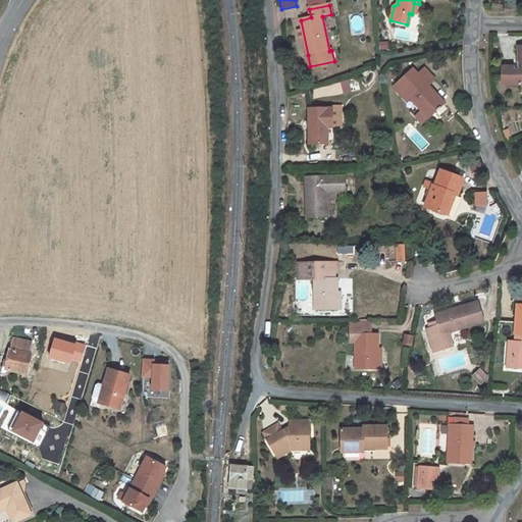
[(516,5),(505,5),(506,14),(516,14),(516,5)]
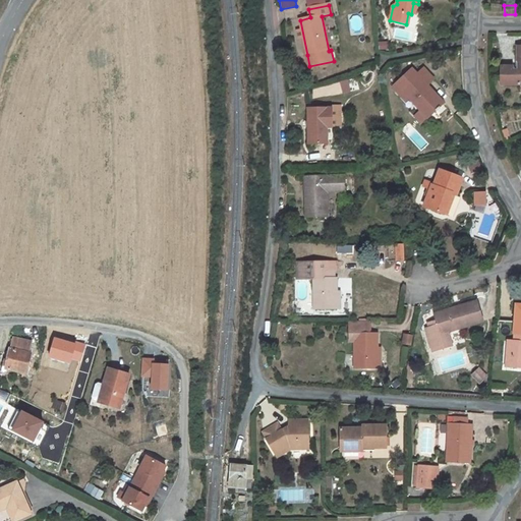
[(505,84),(520,84),(520,47),(517,48),(518,70),(514,70),(513,67),(503,69),(505,84)]
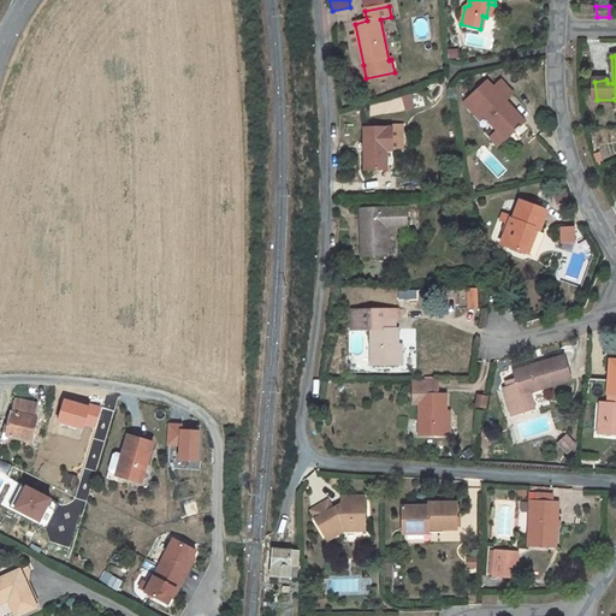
[(498,131),(505,140),(525,123),(505,101),(513,94),(501,82),(493,89),(496,90),(478,110),(498,131)]
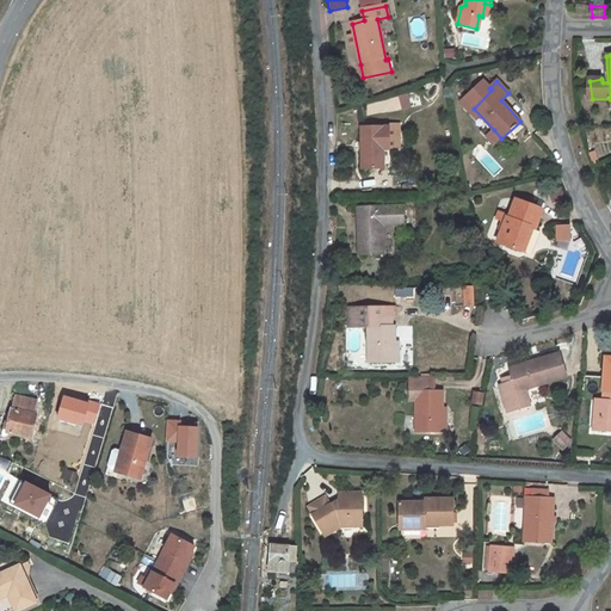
[(388,113),(412,106),(408,94),(384,100),(388,113)]
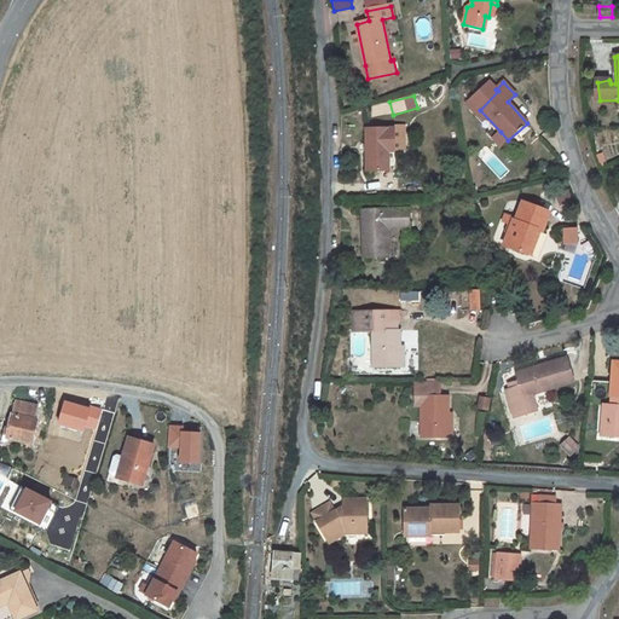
[(394,129),(365,131),(368,171),(389,171),(389,151),(394,151),(405,151),(404,129),(394,129)]
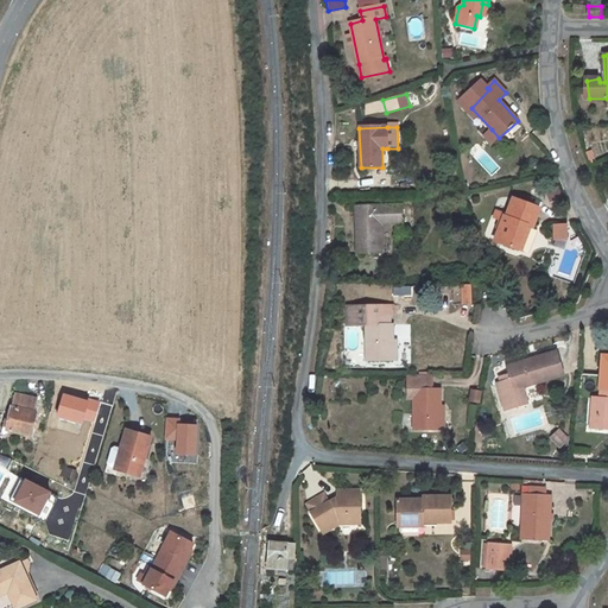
[(499,138),(492,130),(485,137),(493,145),(499,138)]
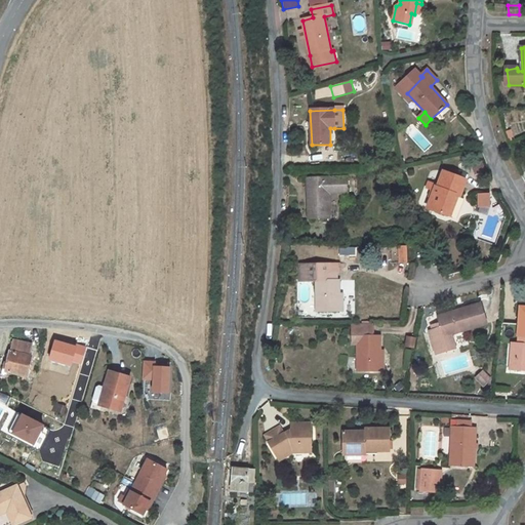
[(437,188),(435,187),(431,199),(428,208),(447,215),(455,195),(459,197),(466,180),(443,171),(437,188)]
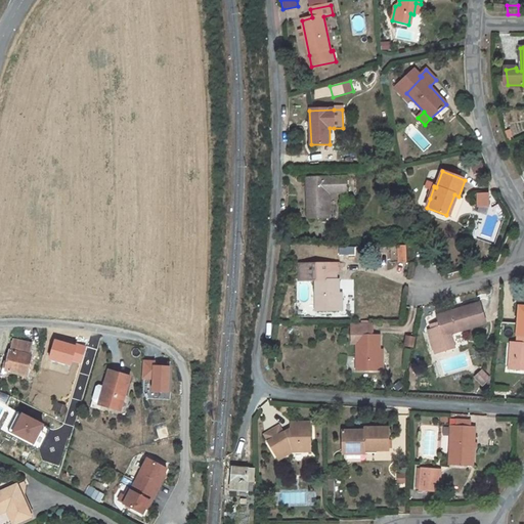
[(347,193),(346,177),(306,179),(307,218),(330,218),(330,193),(347,193)]
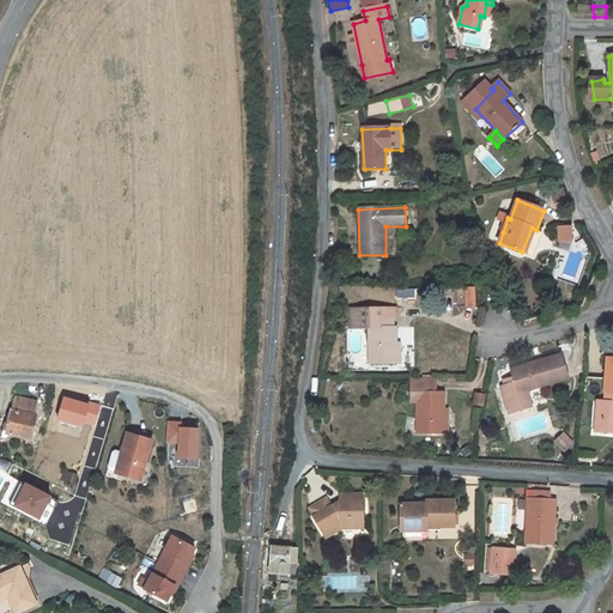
[(499,212),(493,229),(503,232),(508,218),(509,216),(499,212)]
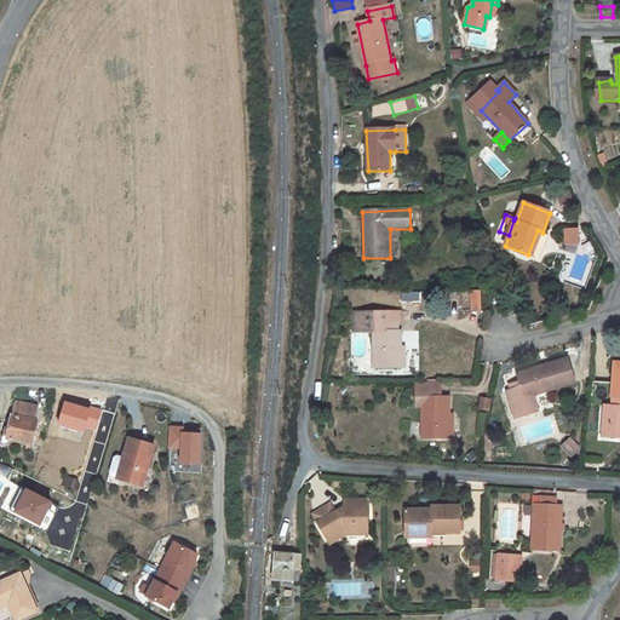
[(578,230),(566,230),(566,241),(569,241),(569,244),(578,244),(578,230)]
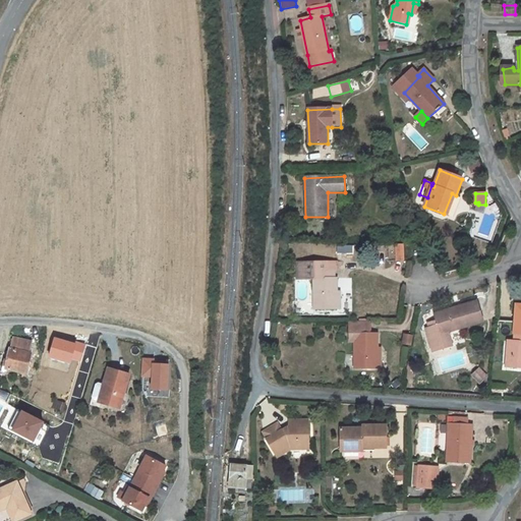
[(307,279),(307,264),(298,264),(298,279),(307,279)]
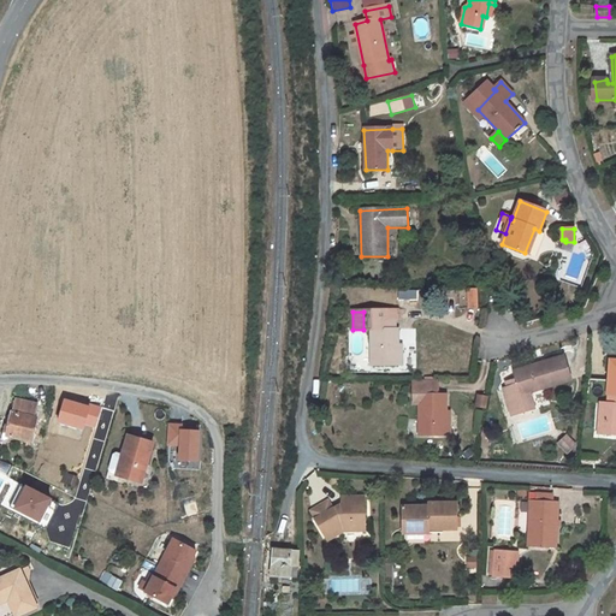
[(398,319),(398,312),(363,312),(363,330),(371,330),(372,365),(402,365),(402,345),(398,345),(398,330),(396,330),(396,319),(398,319)]
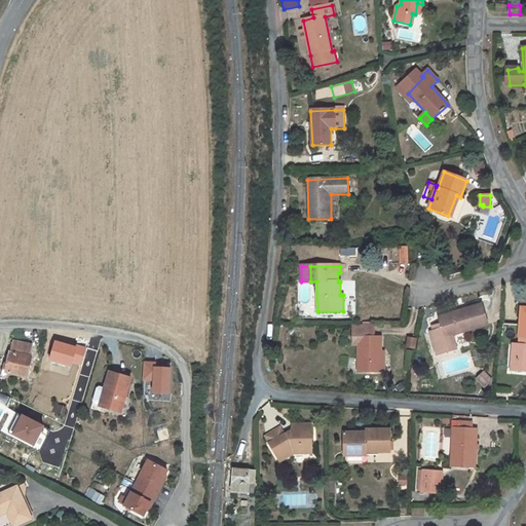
[(440,324),(441,328),(433,331),(429,332),(437,354),(457,349),(453,335),(487,325),(482,305),(438,317),(440,324)]
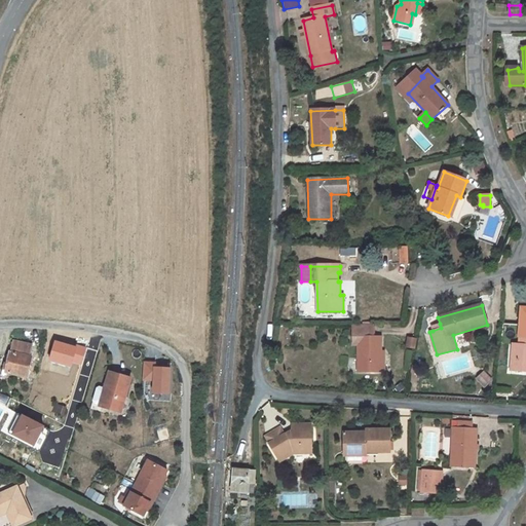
[(525,307),(521,307),(520,325),(502,324),(500,343),(513,344),(511,370),(525,371),(525,307)]
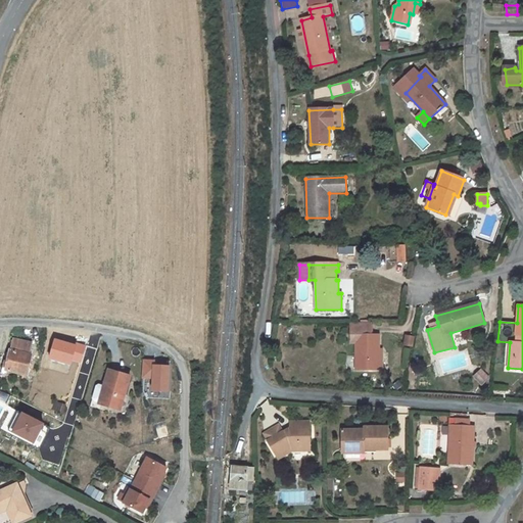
[(371,335),(371,323),(350,323),(351,342),(355,342),(355,370),(379,369),(379,350),(379,335),(371,335)]
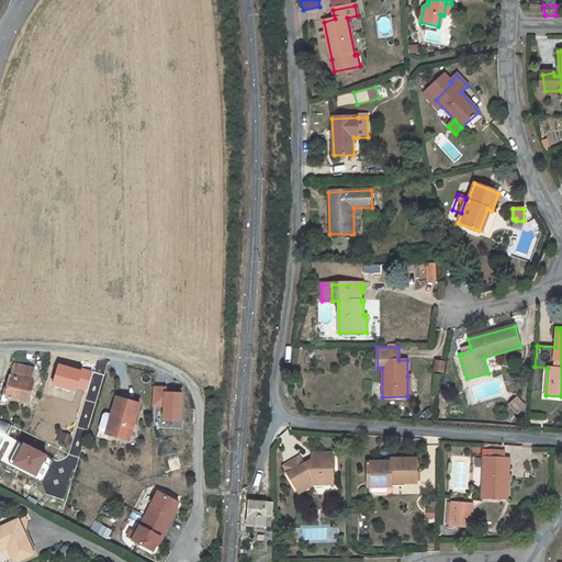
[(12,377),(11,377),(7,397),(30,403),(34,382),(31,381),(34,369),(15,364),(12,377)]
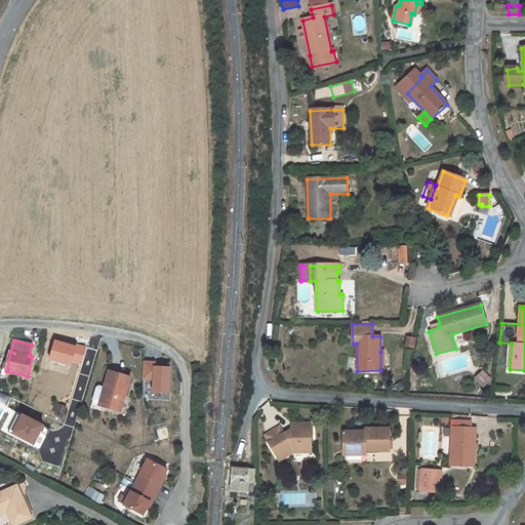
[(172,367),(155,366),(153,392),(169,394),(172,367)]
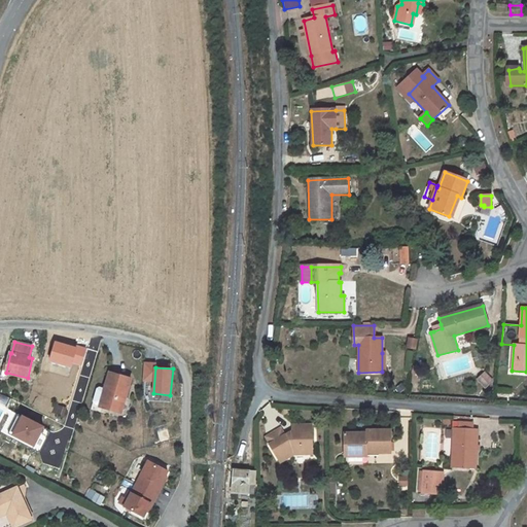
[(100,408),(118,412),(123,396),(126,397),(131,380),(110,374),(105,389),(101,407),(100,408)]
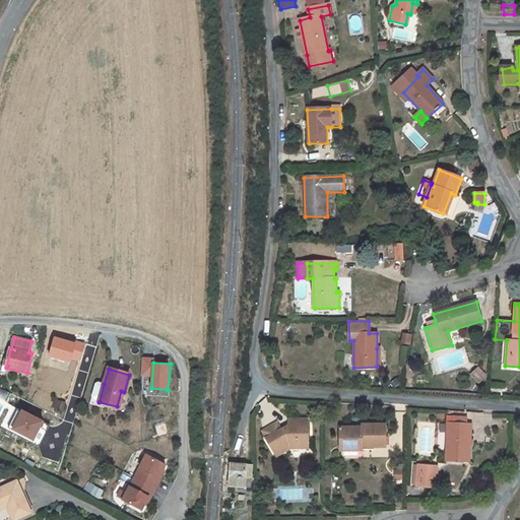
[(478,369),(471,375),(479,383),(485,376),(478,369)]
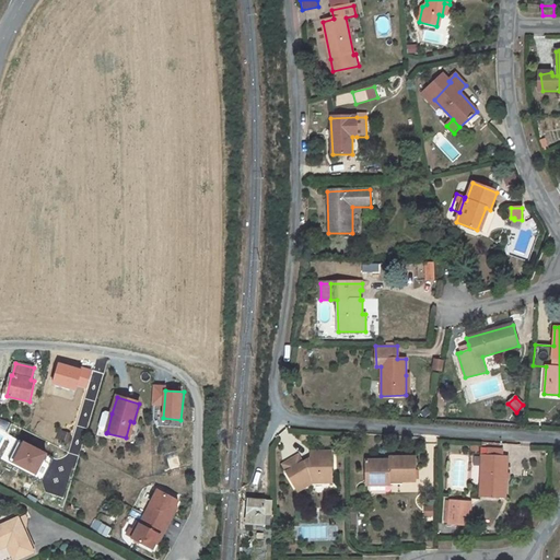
[(101,430),(107,432),(112,413),(106,412),(104,413),(100,428),(101,430)]
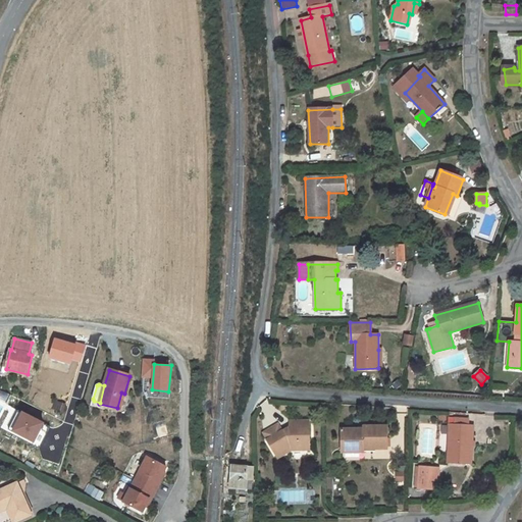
[(47,425),(18,412),(9,432),(38,446),(47,425)]
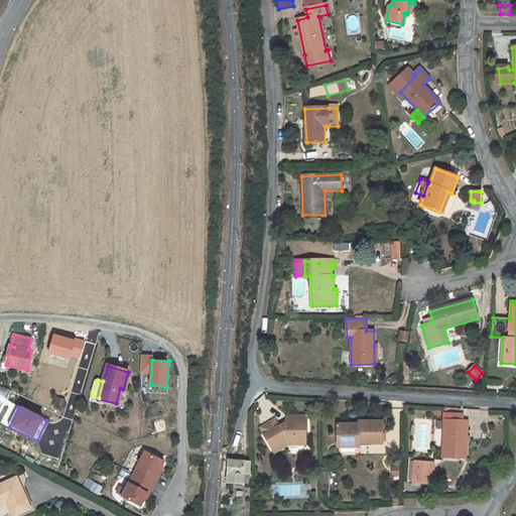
[(265,435),(264,435),(274,454),(289,445),(290,445),(297,445),(305,444),(304,416),(286,417),(286,426),(281,429),(279,426),(278,427),(265,435)]
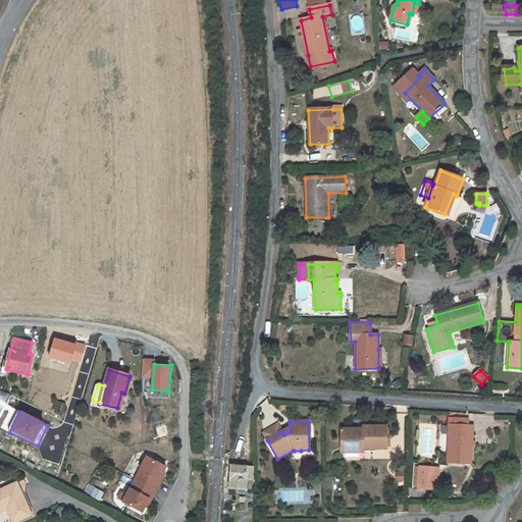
[(167,425),(158,428),(160,436),(169,434),(167,425)]
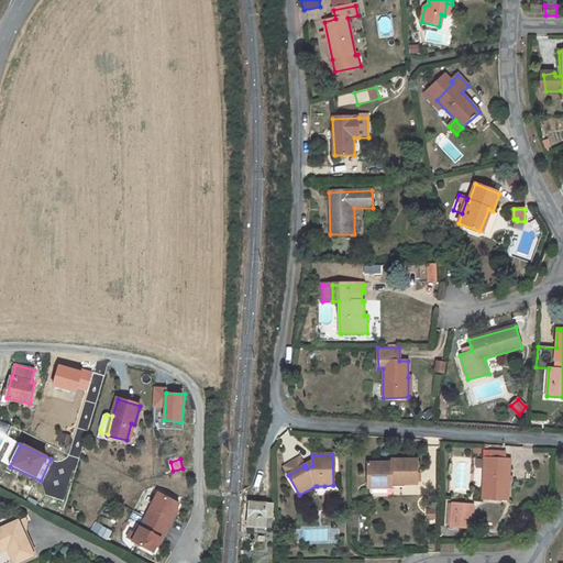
[(285,467),(289,475),(304,466),(300,459),(285,467)]
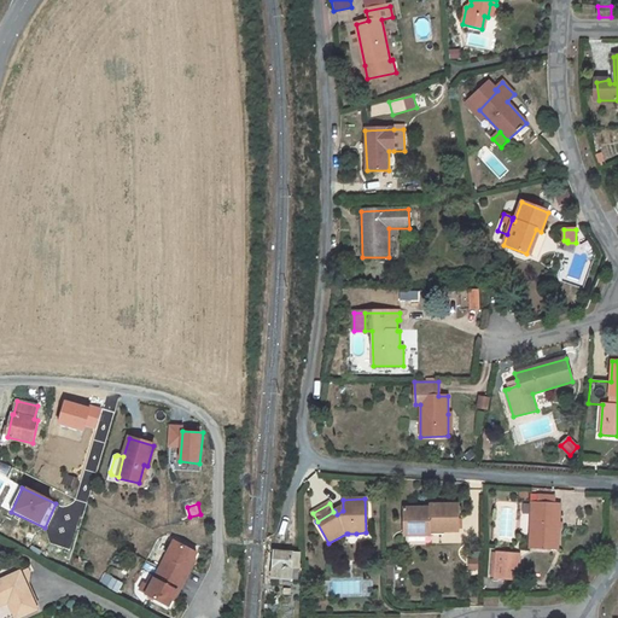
[(530,548),(560,549),(561,529),(561,516),(560,516),(560,506),(532,503),(530,548)]
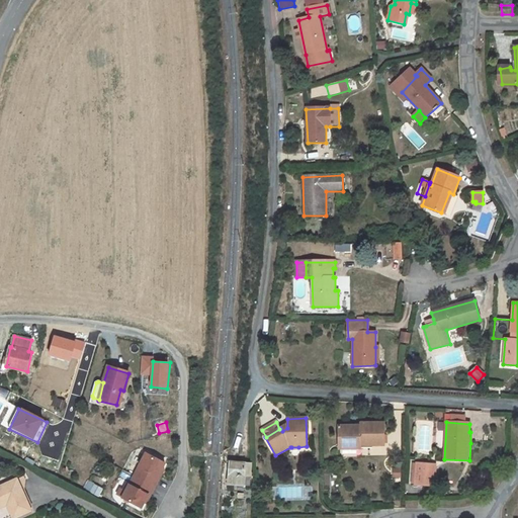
[(360,426),(338,426),(338,446),(360,446),(383,446),(383,423),(360,423),(360,426)]
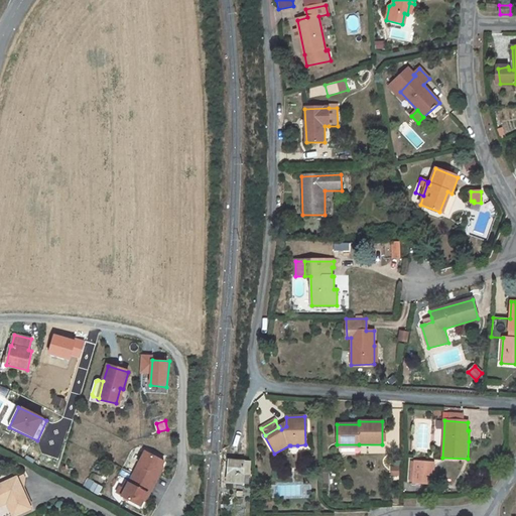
[(166,458),(147,448),(123,493),(142,502),(149,490),(150,491),(161,472),(159,471),(166,458)]
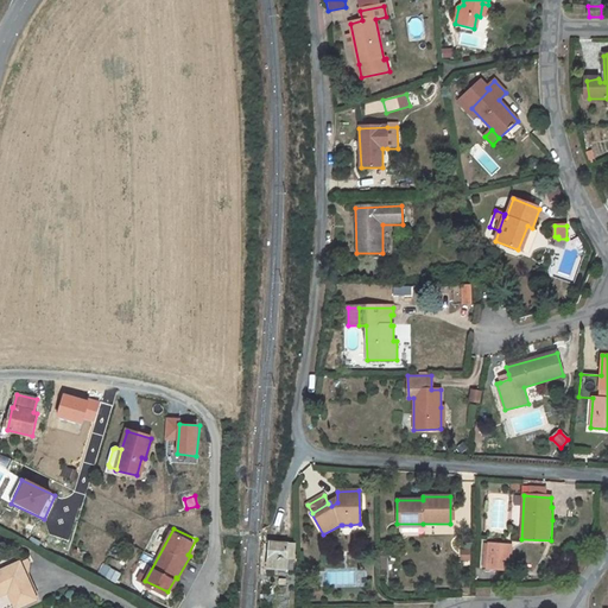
[(293,558),(293,545),(270,544),(268,569),(286,569),(286,558),(293,558)]
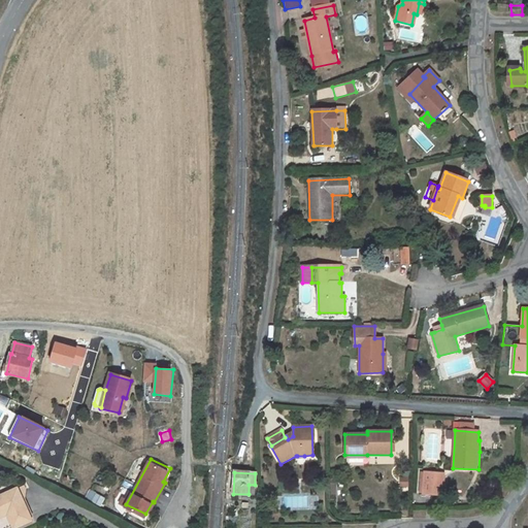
[(443,475),(425,473),(423,494),(441,496),(443,475)]
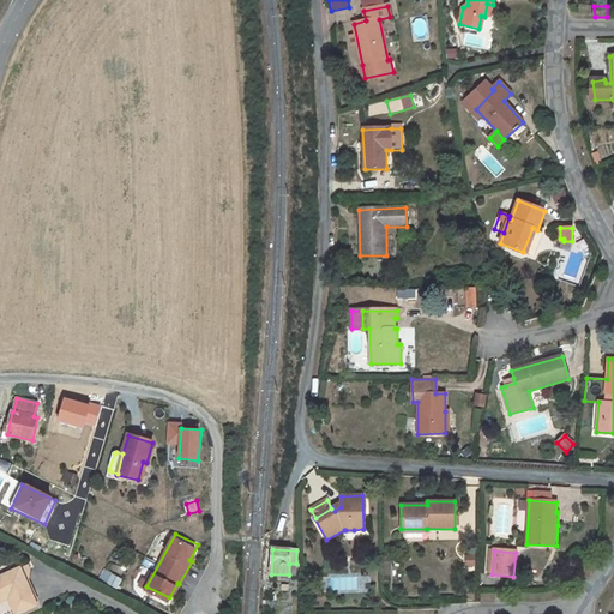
[(28,581),(30,579),(31,569),(30,565),(22,569),(28,581)]
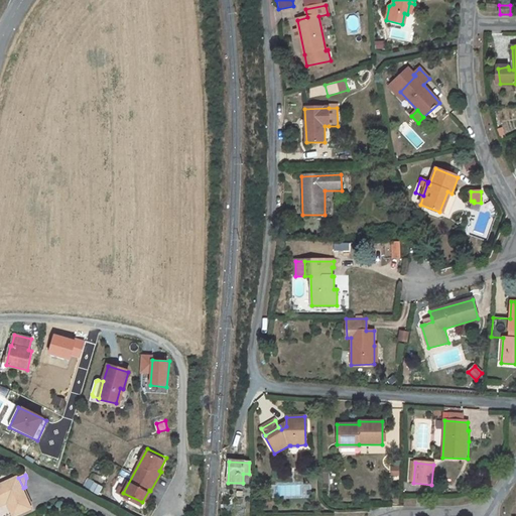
[(0,515),(8,515),(13,514),(31,506),(23,488),(18,478),(0,485),(0,515)]
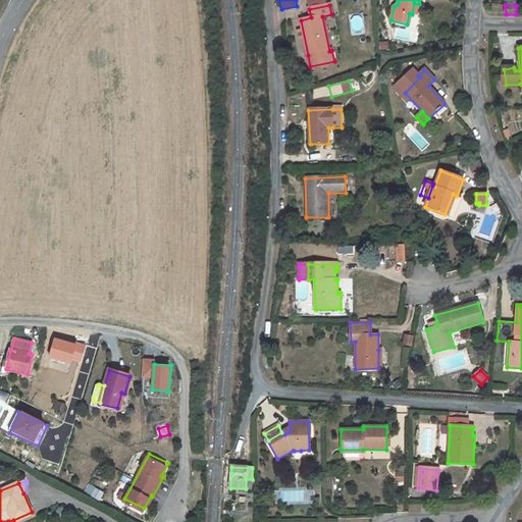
[(275,504),(269,504),(269,514),(279,514),(279,508),(275,508),(275,504)]
